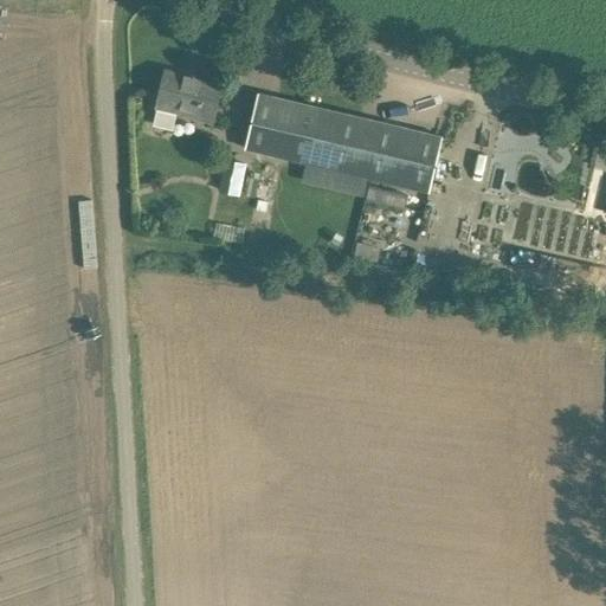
[(154,122),(175,127),(178,113),(213,121),(221,83),(166,70),(154,122)]
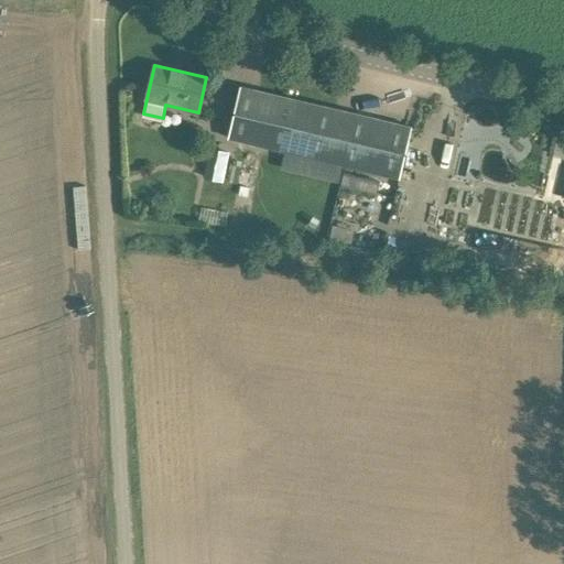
[(241,86),(228,139),(400,180),(412,127),(241,86)]
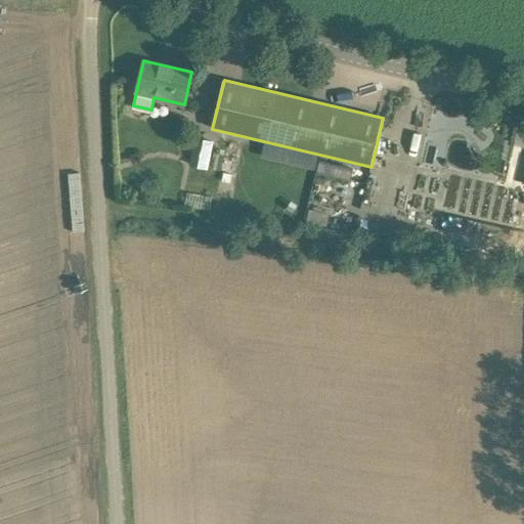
[(197,137),(190,164),(206,168),(212,140),(197,137)]
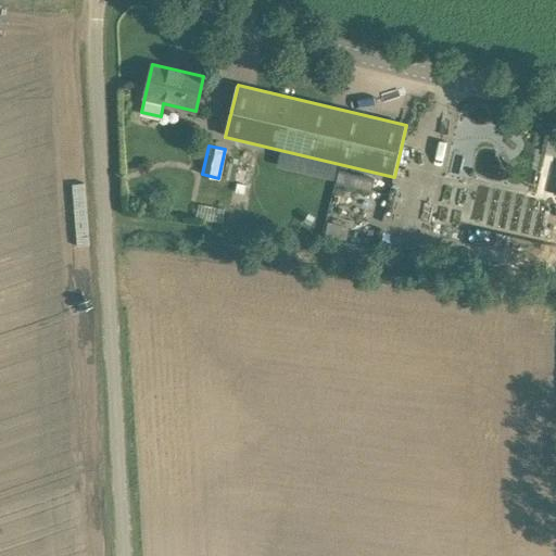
[(339,171),(336,182),(371,191),(375,179),(339,171)]
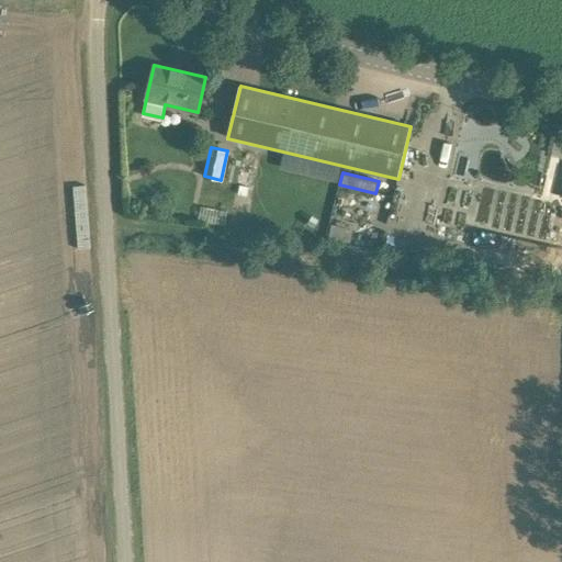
[(484,217),(503,218),(504,190),(486,189),(484,217)]
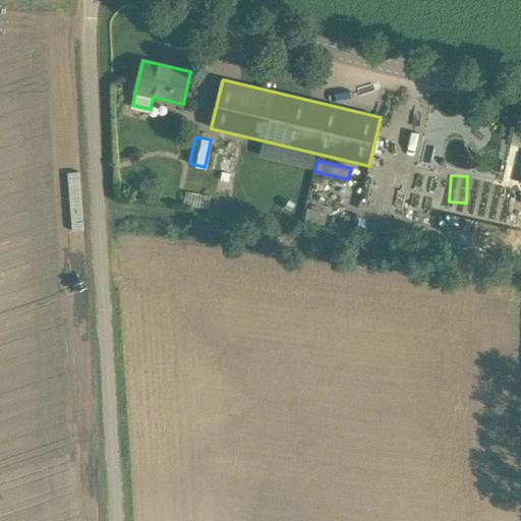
[(183,204),(209,208),(212,194),(186,189),(183,204)]
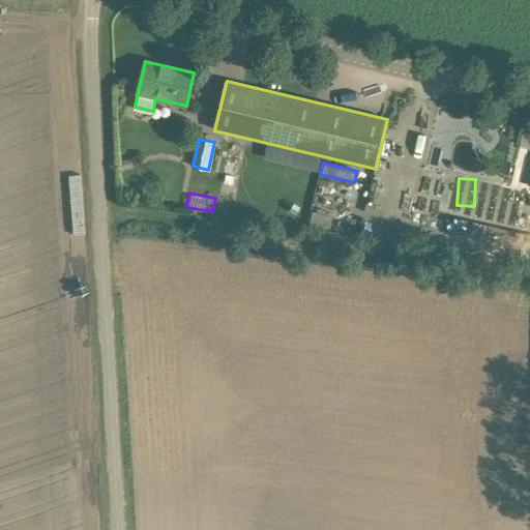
[(314,211),(311,224),(329,229),(332,216),(314,211)]
